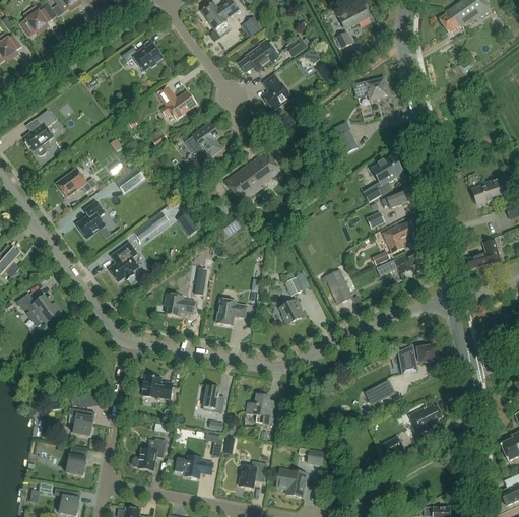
[(56,0),(58,3),(63,10),(77,0),(56,0)]
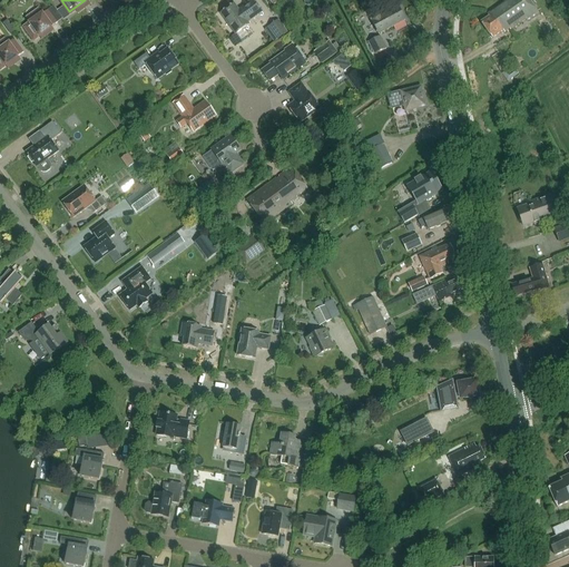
[(234,2),(221,11),(235,32),(248,22),(246,20),(262,9),(255,0),(249,0),(238,8),(234,2)]
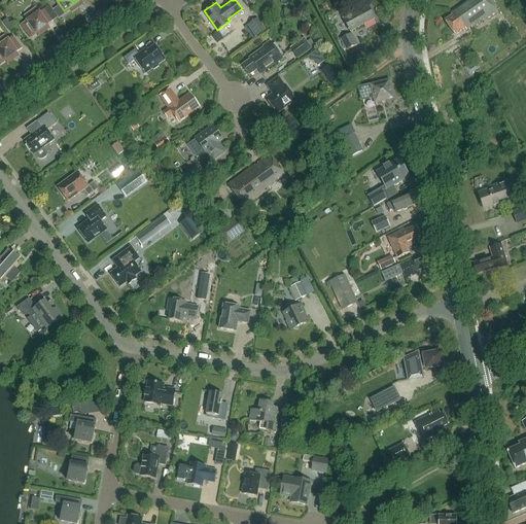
[(497,9),(490,0),(465,0),(450,10),(452,13),(444,19),(454,33),(464,26),(465,28),(470,25),(470,26),(485,15),(486,18),(497,9)]
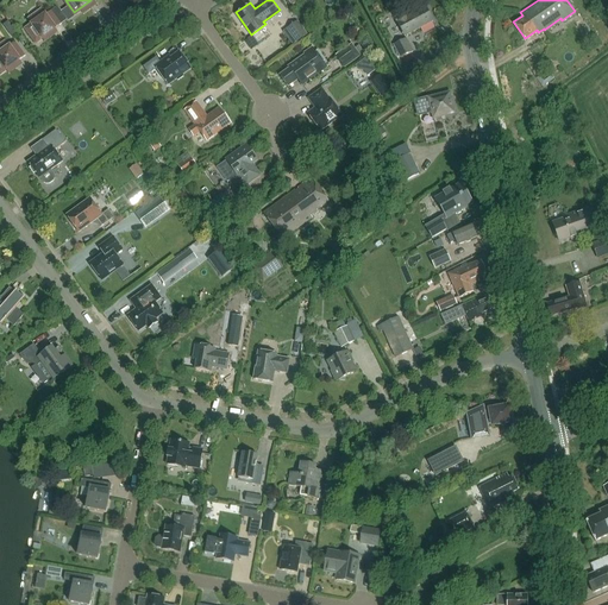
[(68,4),(60,10),(66,18),(67,20),(75,14),(74,12),(68,4)]
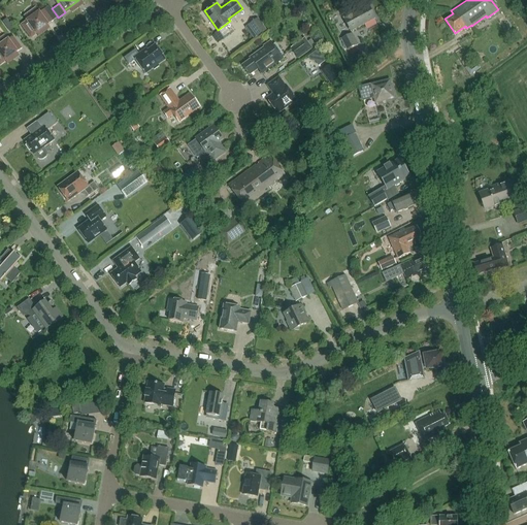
[(354,11),(354,10),(350,3),(339,9),(342,17),(350,30),(362,23),(363,25),(366,26),(370,24),(372,24),(375,23),(376,21),(368,4),(354,11)]
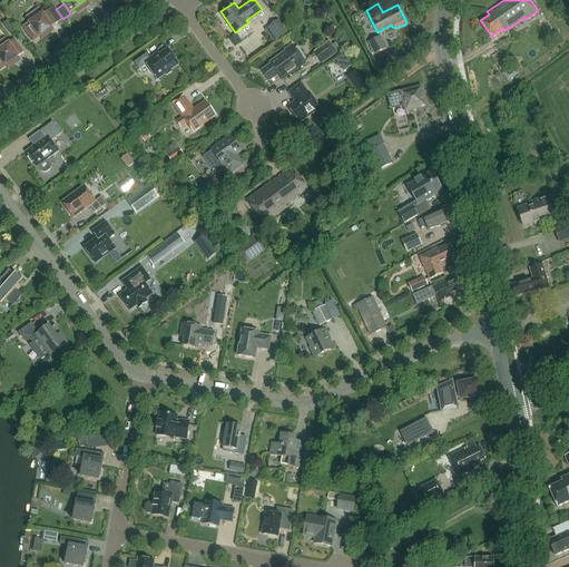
[(52,5),(48,8),(42,12),(38,7),(26,16),(29,21),(23,26),(33,38),(61,17),(56,9),(52,5)]
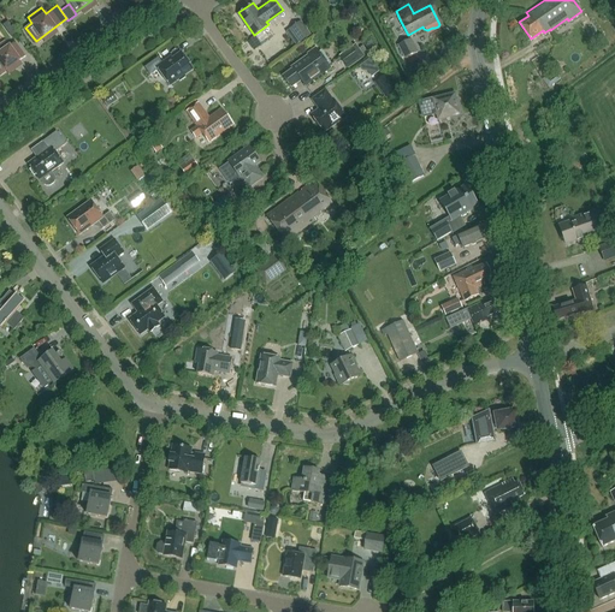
[(11,34),(16,29),(7,17),(1,22),(11,34)]
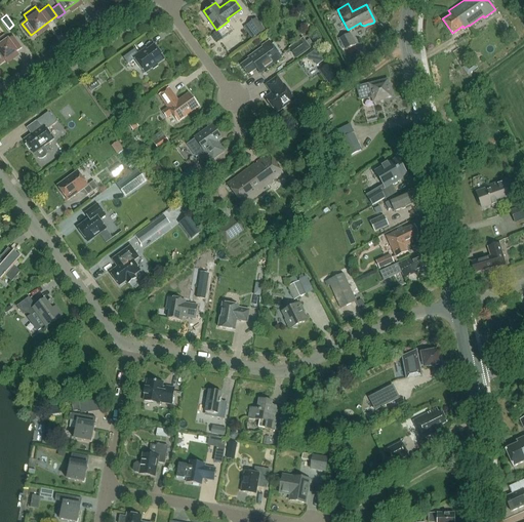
[(264,27),(255,15),(246,22),(254,33),(264,27)]
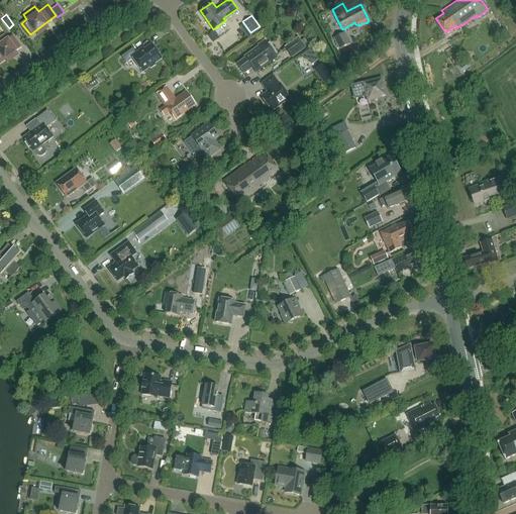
[(349,41),(343,30),(332,35),(339,47),(349,41)]
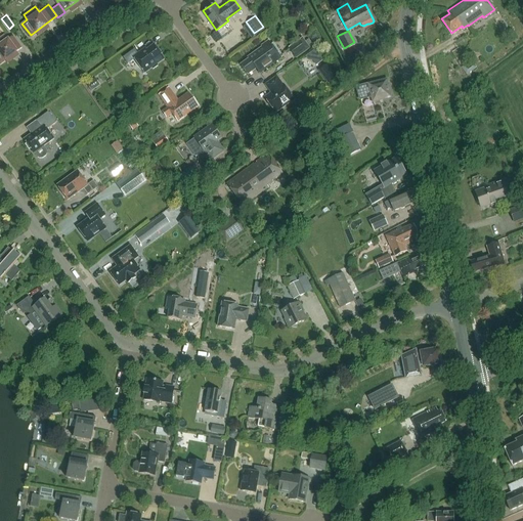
[(12,35),(8,38),(4,34),(0,36),(0,62),(22,46),(12,35)]
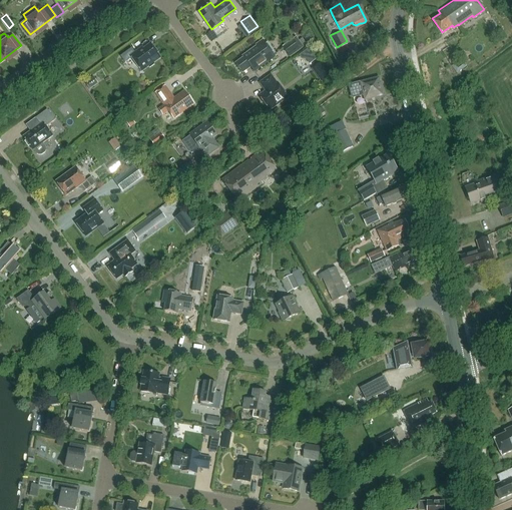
[(281,44),(289,54),(302,44),(294,34),(281,44)]
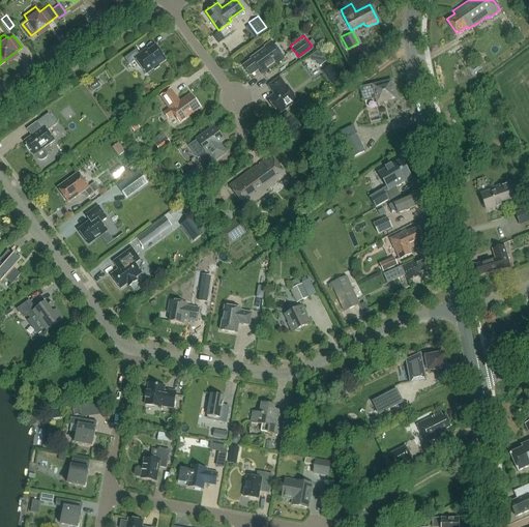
[(262,72),(285,57),(271,39),(264,44),(265,46),(251,56),(252,58),(243,64),(251,74),(259,67),(262,72)]
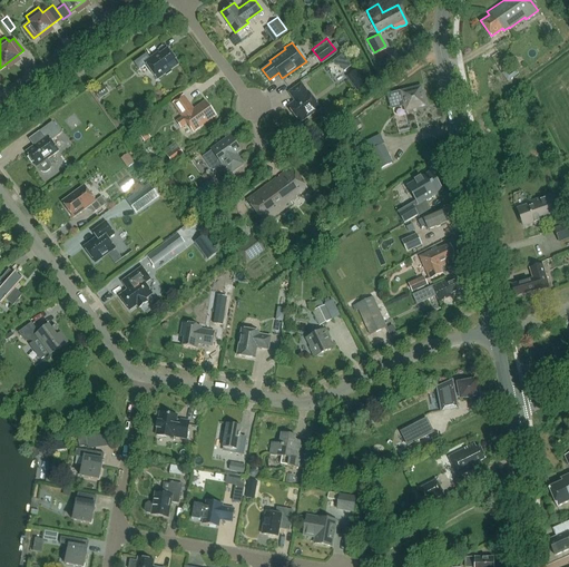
[(172,69),(170,68),(178,62),(167,47),(151,59),(146,51),(134,60),(139,68),(146,62),(157,78),(165,72),(166,74),(172,69)]
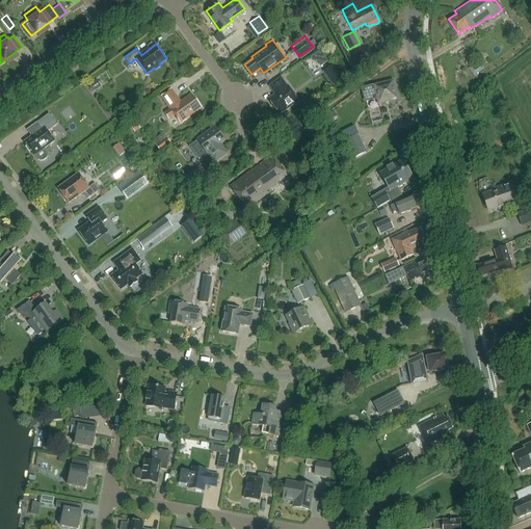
[(320,48),(310,55),(312,59),(317,59),(320,64),(328,58),(320,48)]
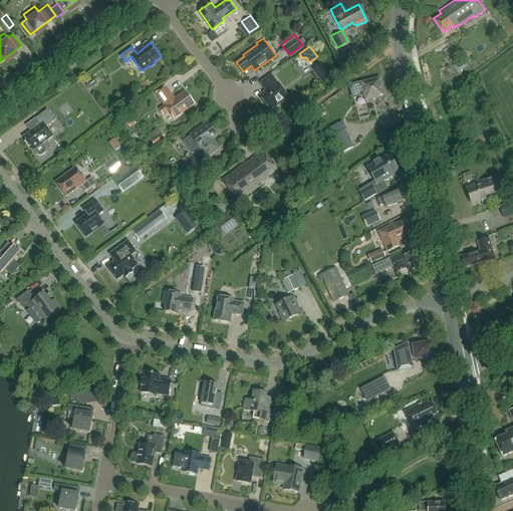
[(321,59),(311,66),(321,79),(330,72),(321,59)]
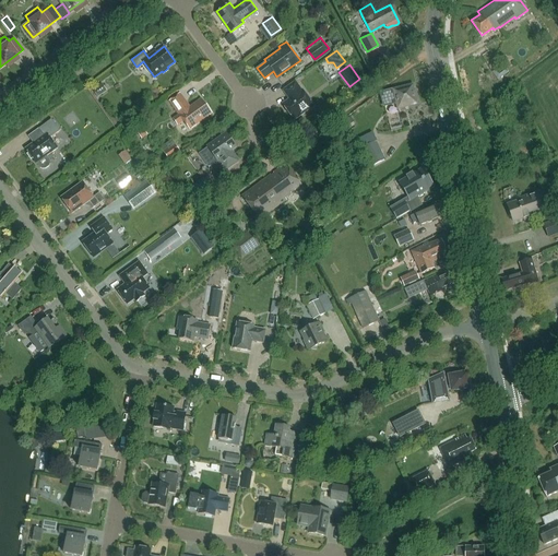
[(507,67),(498,72),(495,67),(491,70),(497,78),(508,69),(507,67)]
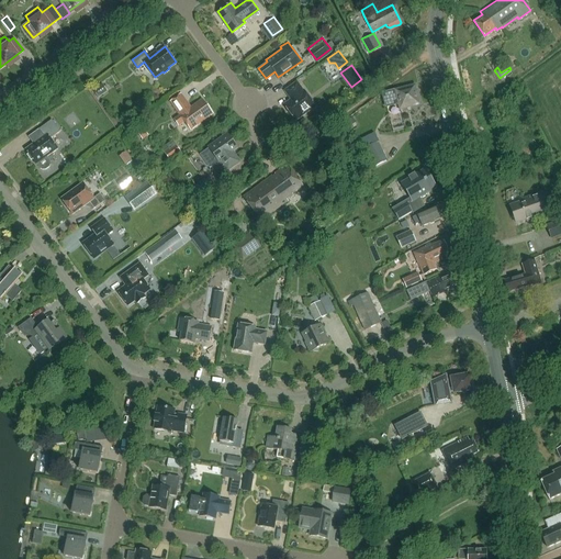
[(107,89),(101,81),(91,88),(97,96),(107,89)]
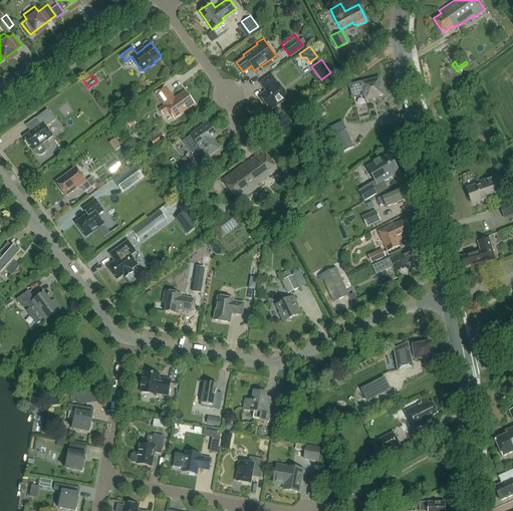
[(277,82),(271,74),(260,81),(265,87),(267,89),(259,94),(267,105),(273,101),(274,103),(276,103),(287,95),(278,81),(277,82)]
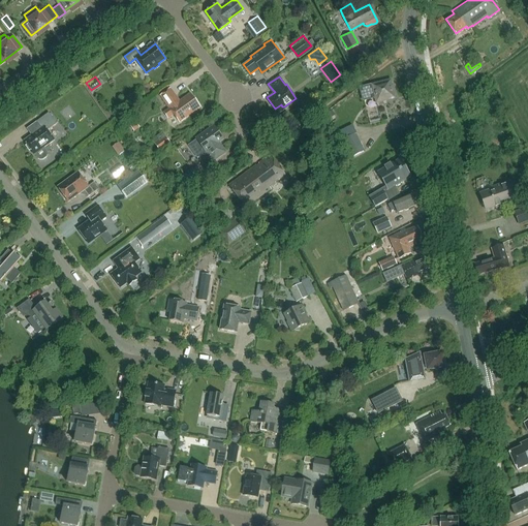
[(390,79),(369,84),(359,87),(362,99),(374,95),(376,100),(394,96),(390,79)]
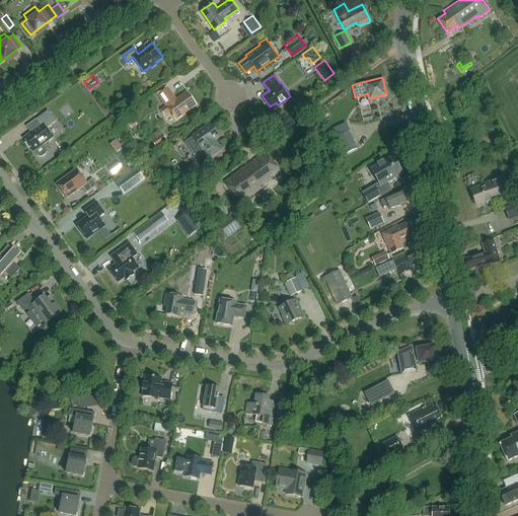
[(196,103),(190,95),(186,97),(182,93),(175,97),(166,85),(157,92),(165,104),(160,108),(164,115),(170,111),(175,119),(196,103)]
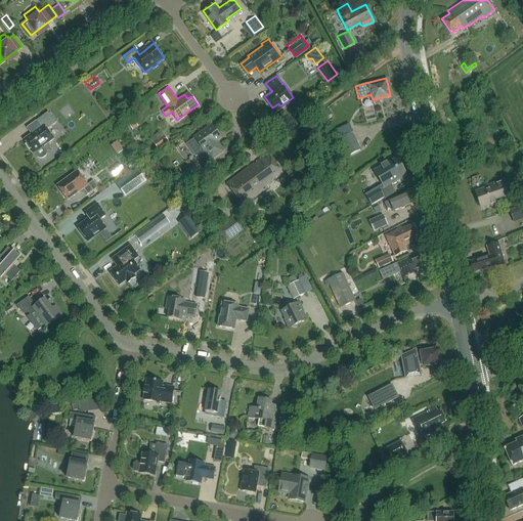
[(46,148),(43,144),(53,137),(46,128),(56,121),(48,110),(36,119),(41,125),(24,138),(34,152),(37,156),(40,157),(42,157),(45,154),(46,152),(46,148)]
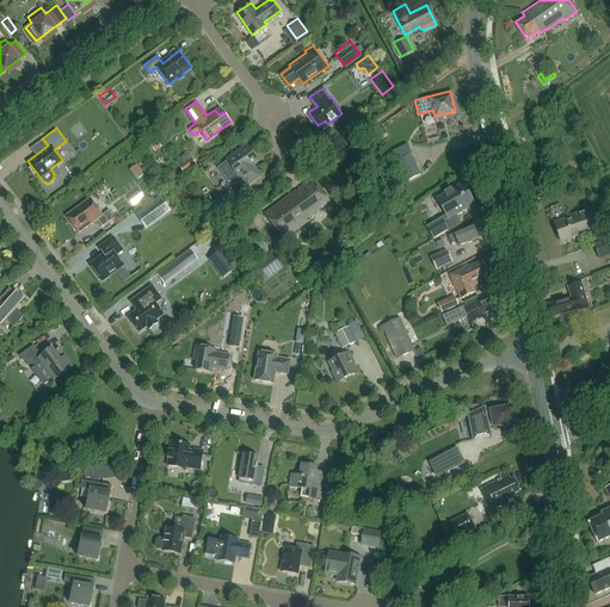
[(152,141),(149,142),(154,149),(161,144),(156,137),(152,141)]
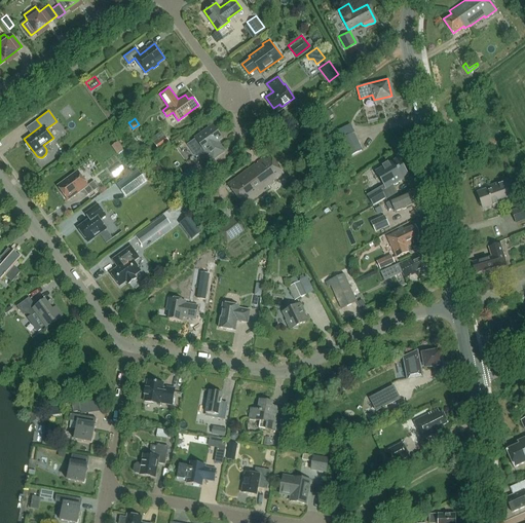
[(194,137),(195,137),(186,143),(195,156),(197,154),(200,159),(210,152),(213,157),(224,150),(217,140),(222,137),(213,123),(194,137)]
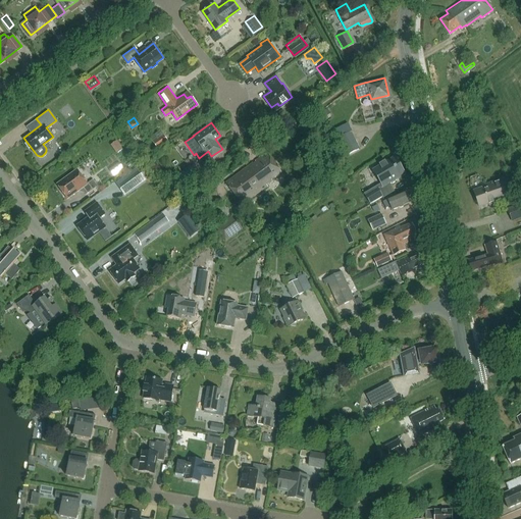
[(351,130),(337,136),(346,153),(359,147),(351,130)]
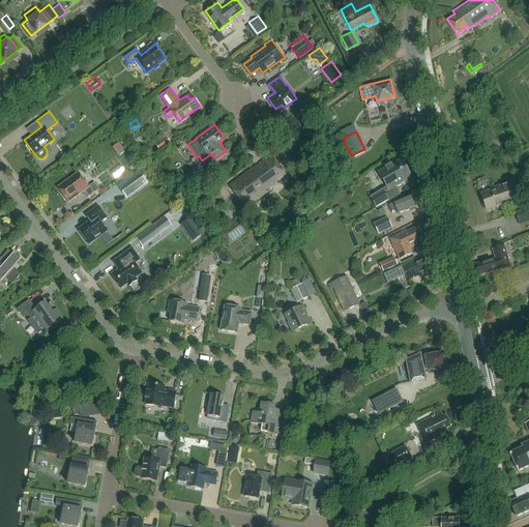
[(170,141),(166,135),(159,139),(157,137),(152,141),(158,149),(170,141)]
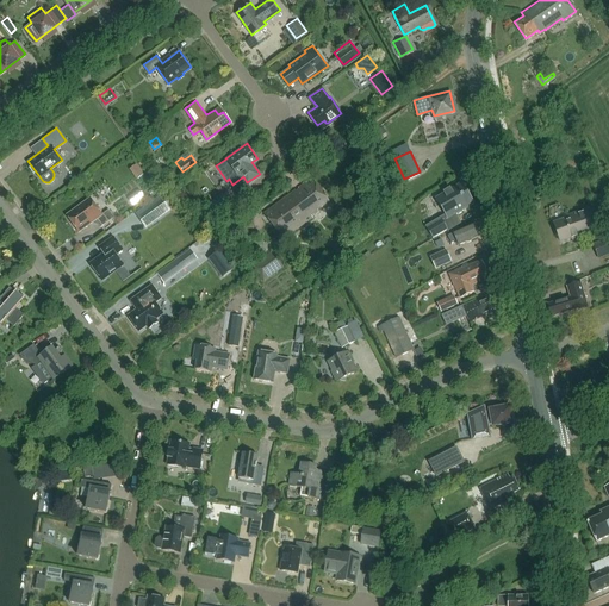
[(135,162),(128,167),(136,177),(143,172),(135,162)]
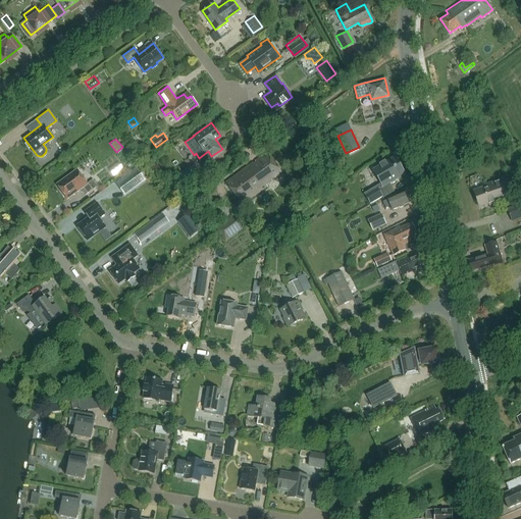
[(270,178),(270,177),(280,170),(268,155),(265,158),(262,154),(225,182),(242,202),(266,184),(264,183),(270,178)]
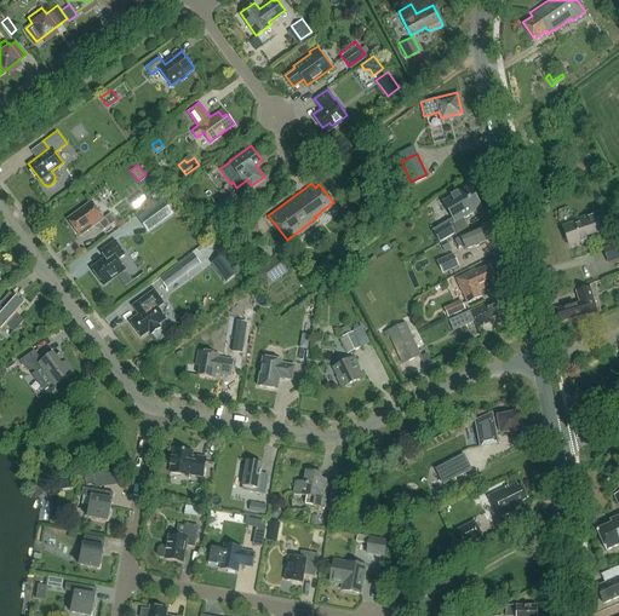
[(442,200),(454,220),(481,205),(468,184),(457,190),(457,189),(450,194),(450,195),(442,200)]
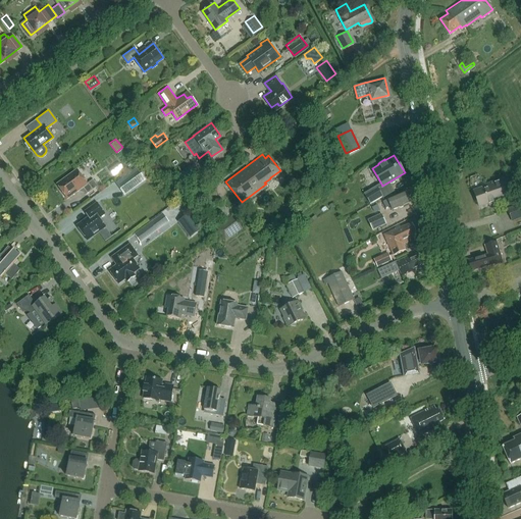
[(184,185),(201,173),(193,162),(176,173),(184,185)]
